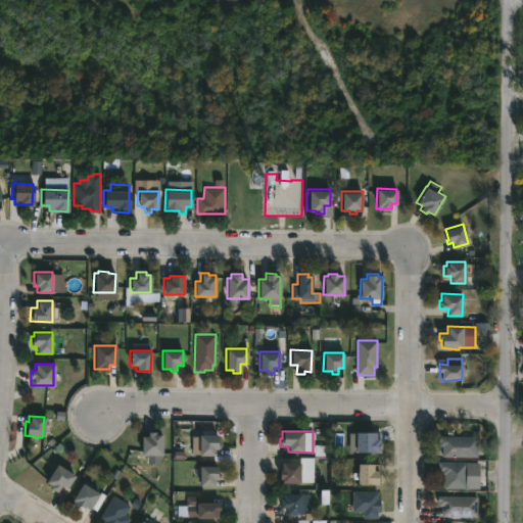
[(155,432),(155,434),(161,434),(161,455),(141,455),(141,435),(147,435),(147,432),(155,432)]
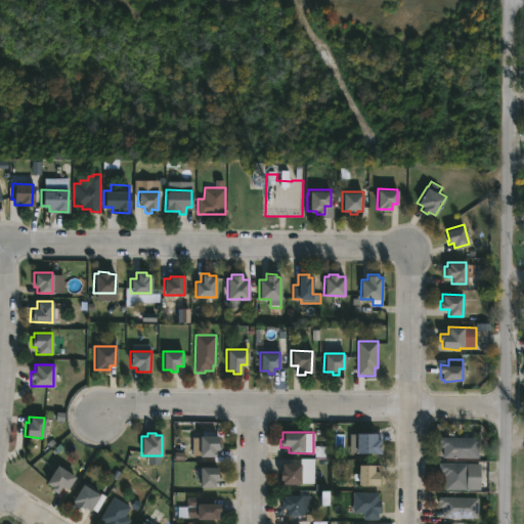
[(380,453),(349,453),(349,434),(381,433),(380,453)]
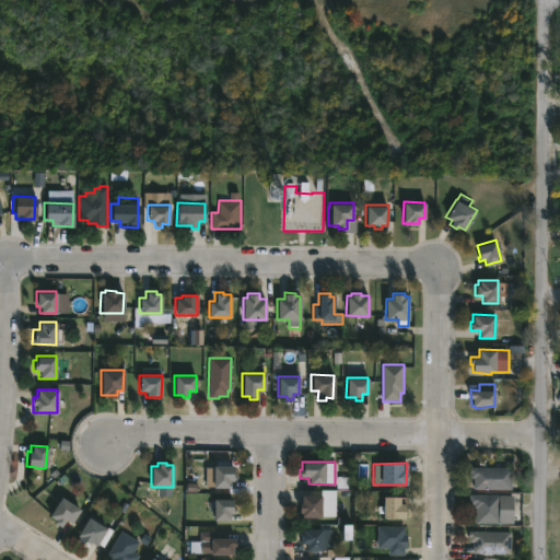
[(232,466),(232,474),(236,474),(236,481),(230,481),(230,489),(212,489),(213,466),(232,466)]
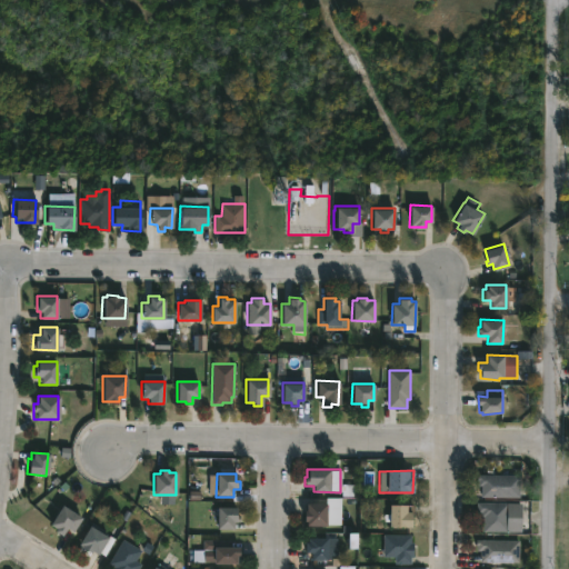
[(520,475),(520,497),(481,497),(481,486),(477,486),(477,475),(520,475)]
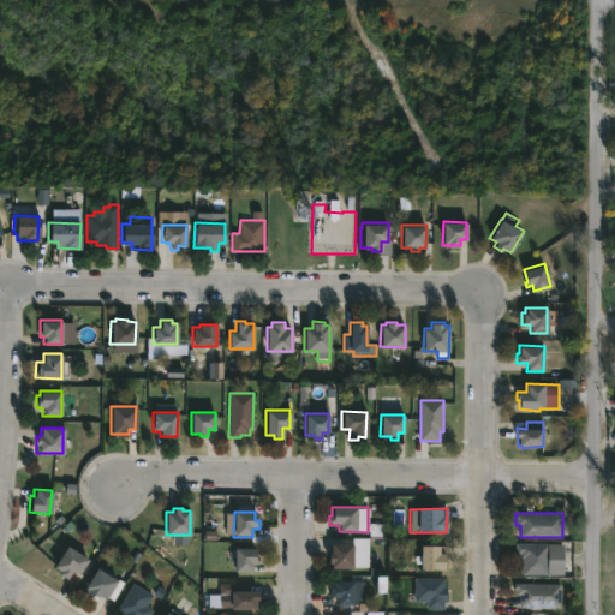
[(352,544),(352,568),(329,568),(329,565),(328,565),(328,551),(330,551),(330,543),(352,544)]
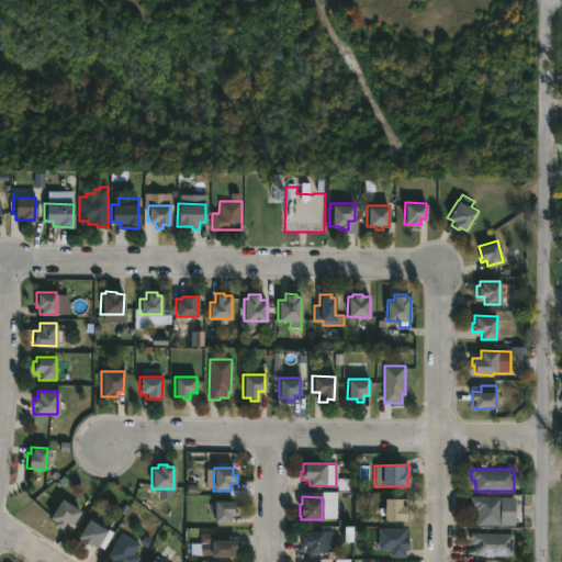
[(515,525),(478,525),(478,510),(475,510),(475,507),(471,506),(471,496),(516,497),(515,525)]
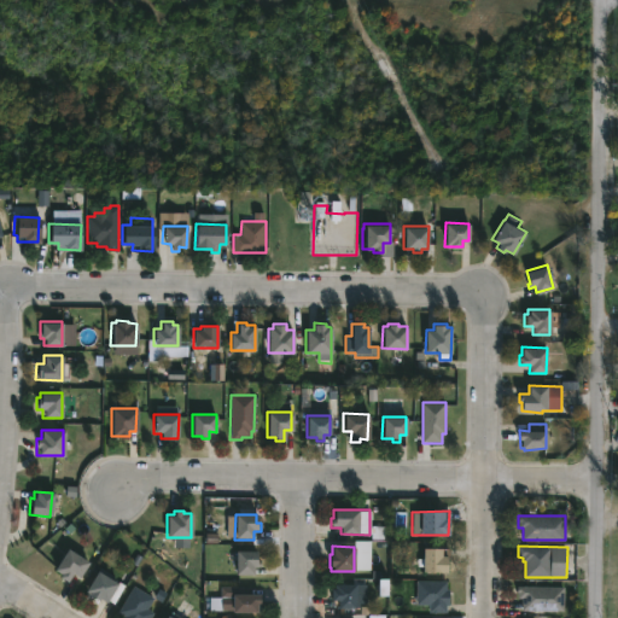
[(87,563),(76,578),(70,575),(65,583),(57,577),(58,575),(51,570),(65,548),(87,563)]
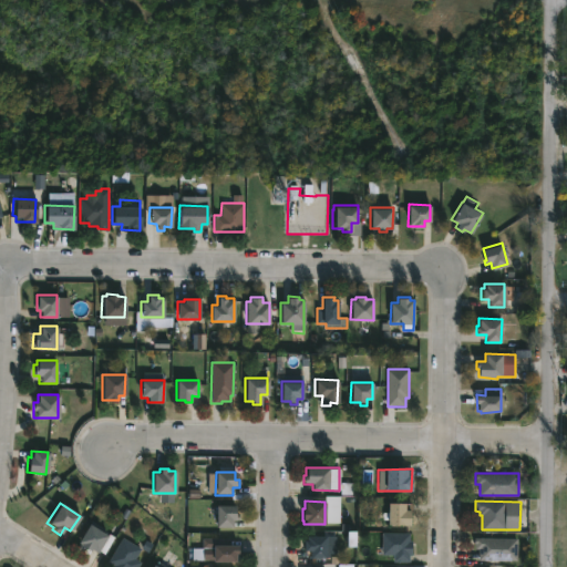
[(412,511),(412,513),(410,513),(409,525),(387,525),(388,503),(412,504),(412,511)]
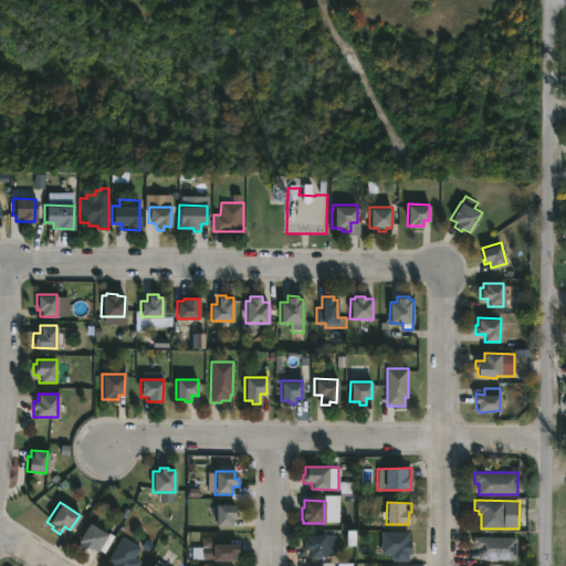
[(234,505),(234,512),(239,512),(239,520),(232,520),(231,526),(215,525),(215,505),(234,505)]
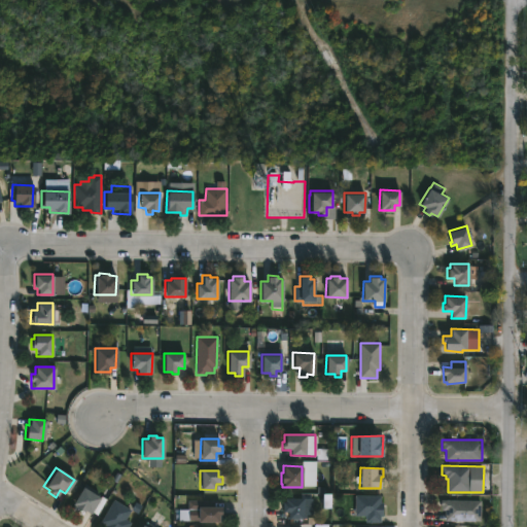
[(81,487),(100,498),(102,496),(107,499),(98,516),(92,512),(90,515),(83,511),(82,512),(74,506),(74,505),(71,503),(81,487)]
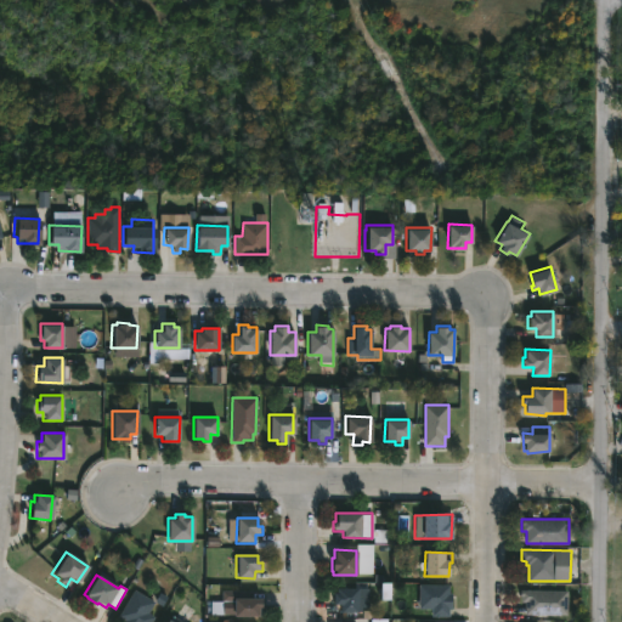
[(452,609),(448,609),(448,617),(430,616),(431,610),(418,609),(419,584),(451,586),(450,594),(452,594),(452,609)]
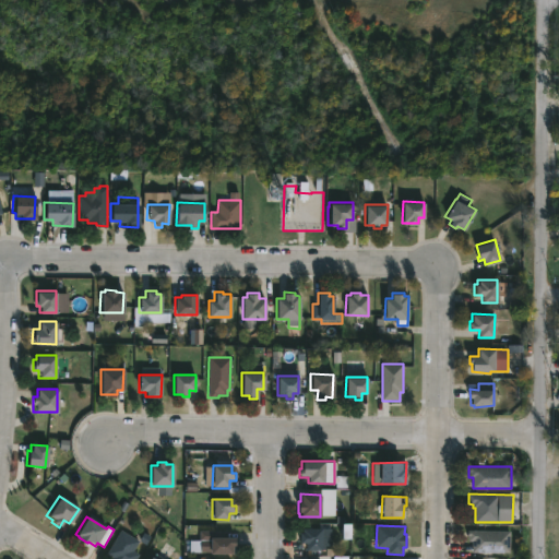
[(321,530),(321,550),(306,550),(306,543),(298,543),(298,533),(302,533),(302,527),(321,528),(321,530)]
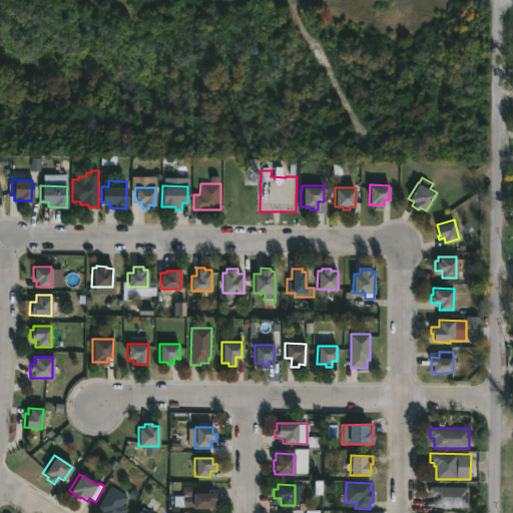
[(126,509),(123,512),(103,512),(96,508),(110,486),(126,496),(121,505),(126,509)]
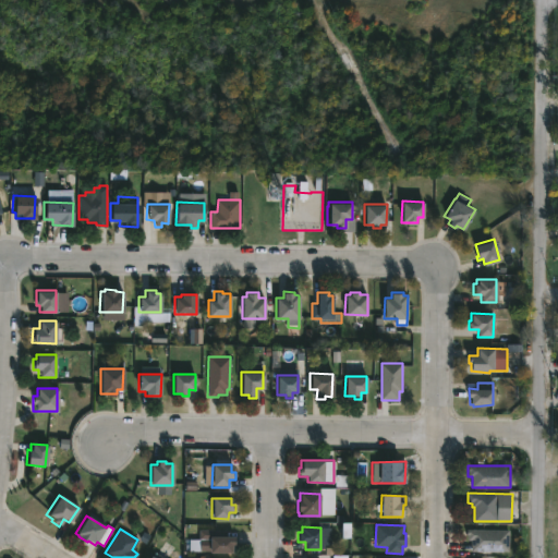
[(510,530),(509,553),(471,552),(471,541),(466,540),(466,529),(510,530)]
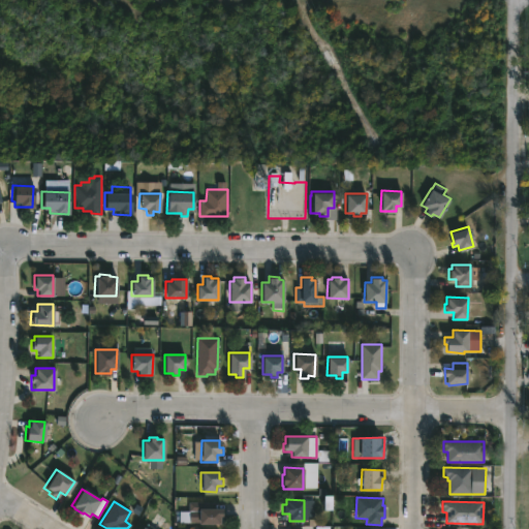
[(215,503),(215,508),(222,508),(222,517),(220,517),(220,524),(189,523),(189,502),(215,503)]
